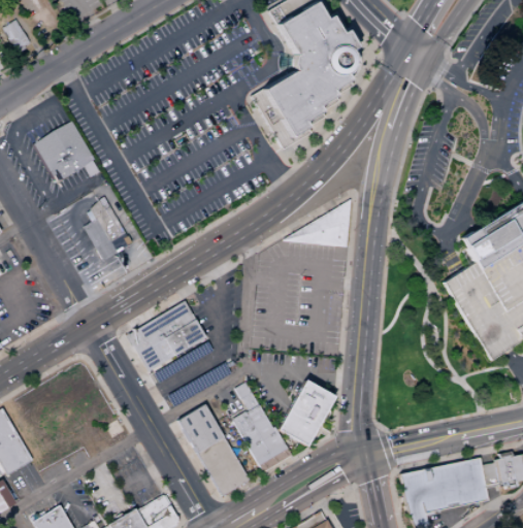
[(315,0),(325,18),(330,14),(341,32),(347,29),(357,46),(359,48),(359,51),(360,52),(360,54),(361,57),(361,59),(361,61),(361,63),(361,65),(360,67),(360,68),(359,70),(358,72),(357,74),(355,76),(354,78),(351,79),(333,90),(336,96),(319,106),(322,111),(304,122),(307,127),(291,138),(262,90),(291,71),(293,71),(291,68),(290,67),(290,65),(289,63),(289,61),(290,59),(290,57),(290,56),(291,54),(293,54),(292,52),(275,25),(315,0)]
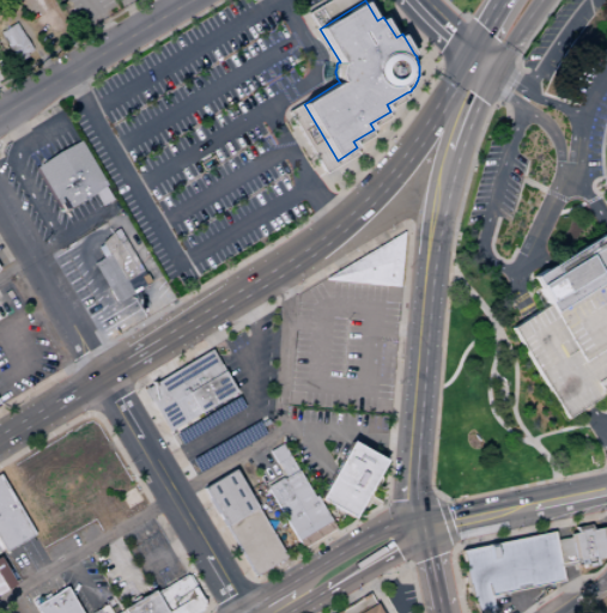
[(4,32),(19,23),(36,49),(19,60),(4,32)]
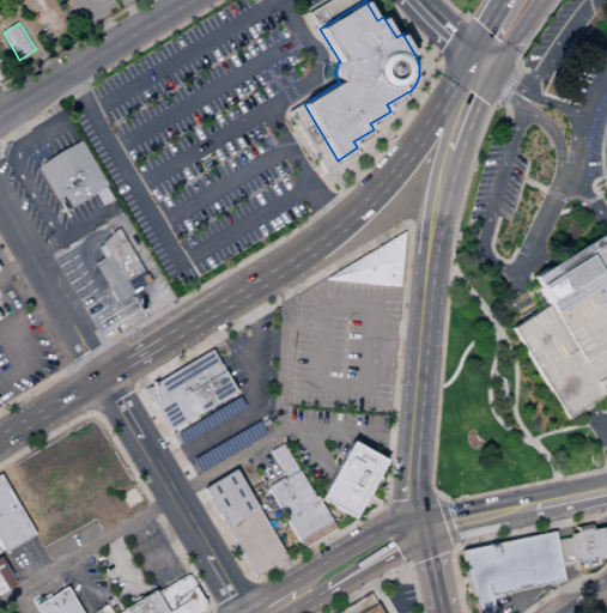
[(38,168),(83,141),(117,200),(105,207),(97,192),(64,212),(38,168)]
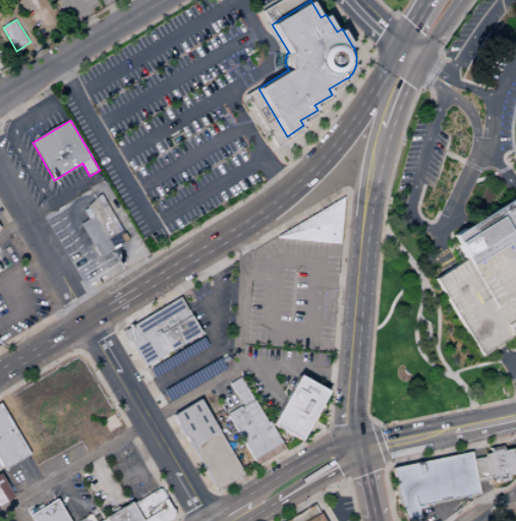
[(82,224),(95,217),(89,207),(94,201),(100,195),(104,193),(131,240),(120,247),(103,257),(82,224)]
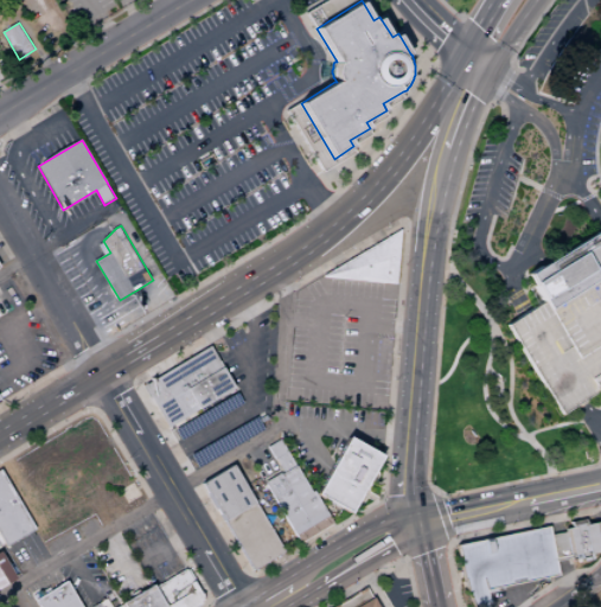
[(404,228),(326,275),(326,278),(364,281),(388,283),(400,285),(404,228)]
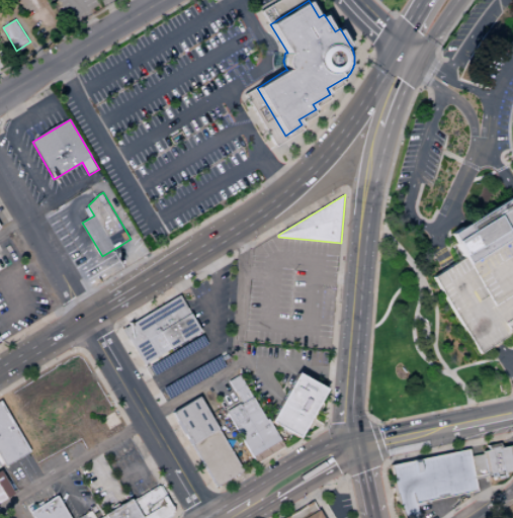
[(456,241),(451,234),(466,225),(512,196),(512,207),(499,216),(479,228),(456,241)]
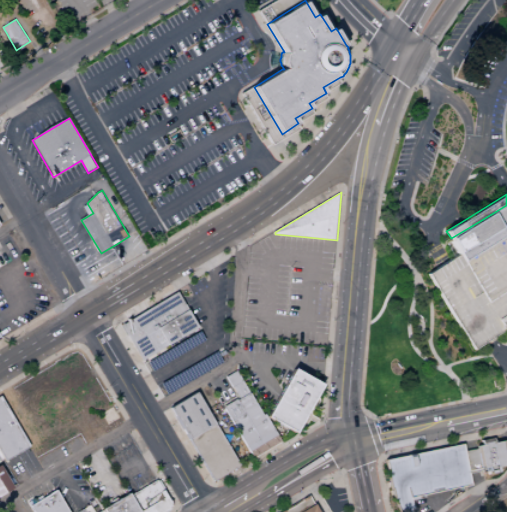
[(460,253),(502,228),(497,219),(493,213),(506,205),(506,235),(465,261),(461,255),(460,253)]
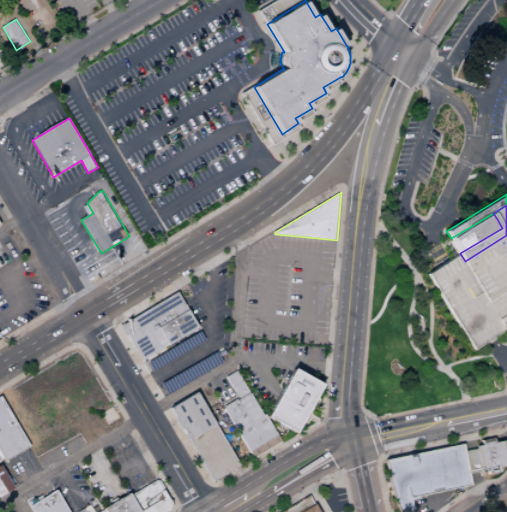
[(502,228),(497,219),(493,213),(473,225),(451,238),(452,241),(460,253),(502,228)]
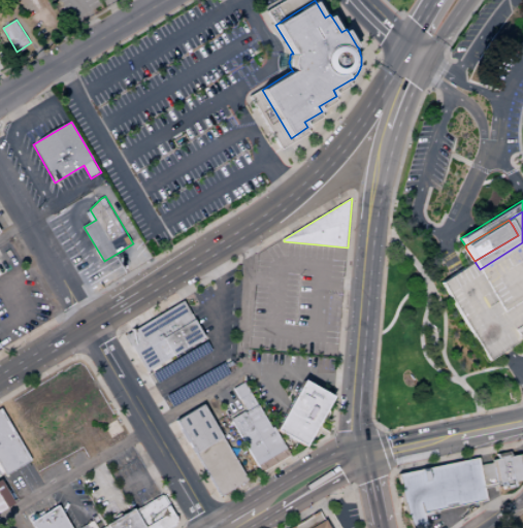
[(307,244),(315,245),(314,258),(306,258),(307,244)]
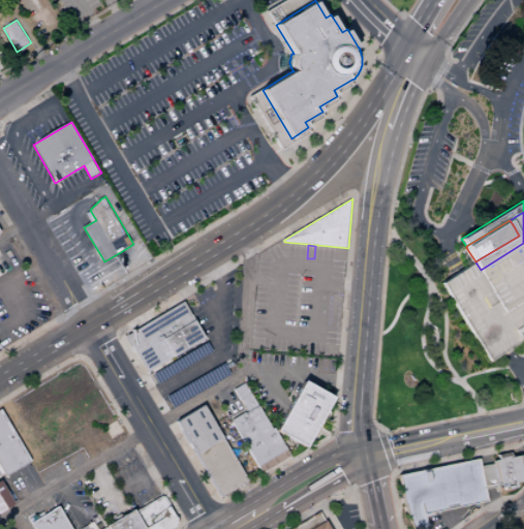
[(309,260),(321,261),(320,274),(307,273),(309,260)]
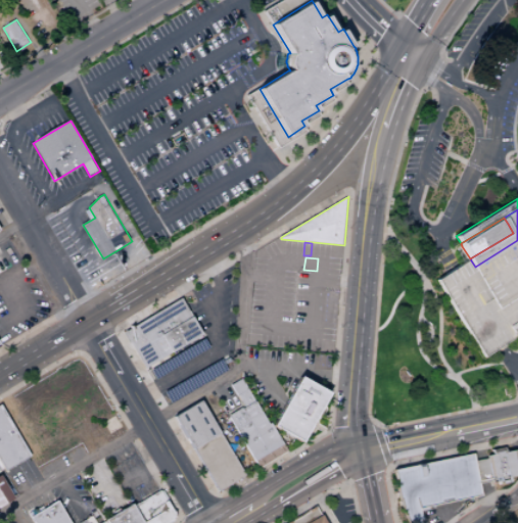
[(183,297),(194,316),(205,334),(174,353),(147,369),(126,332),(183,297)]
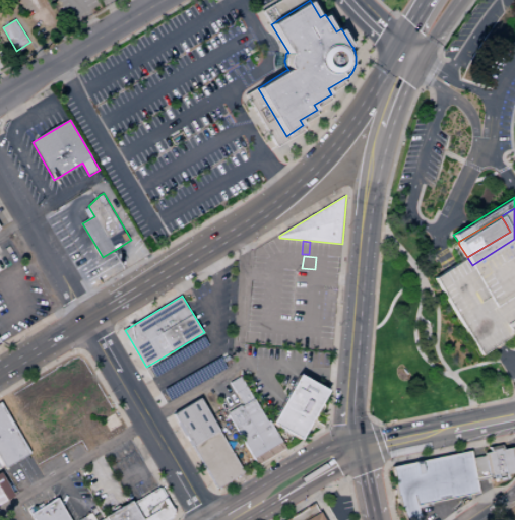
[(177,364),(211,348),(207,339),(151,366),(156,377),(171,370),(167,362),(175,359),(177,364)]
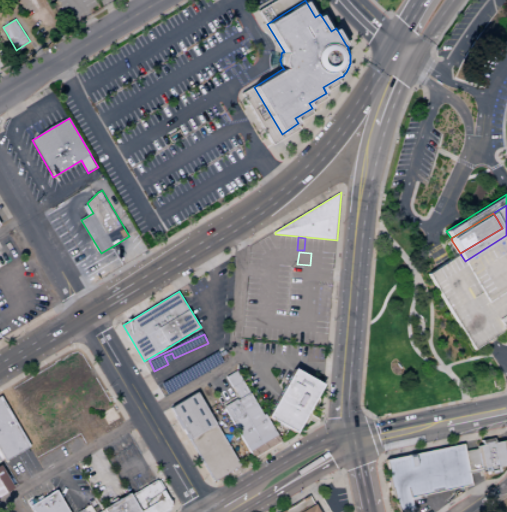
[(162,384),(169,396),(225,363),(218,352),(162,384)]
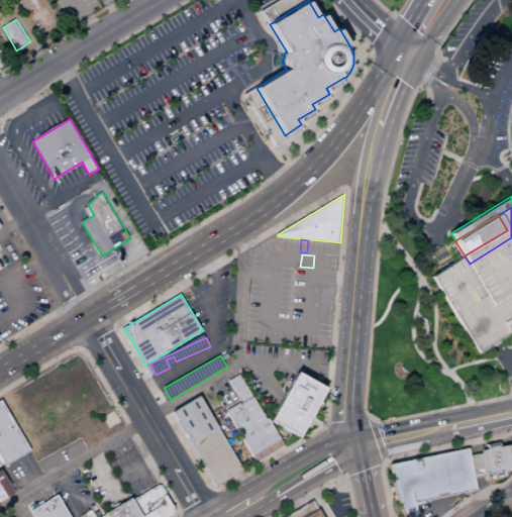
[(270,421),(297,373),(327,389),(300,437),(270,421)]
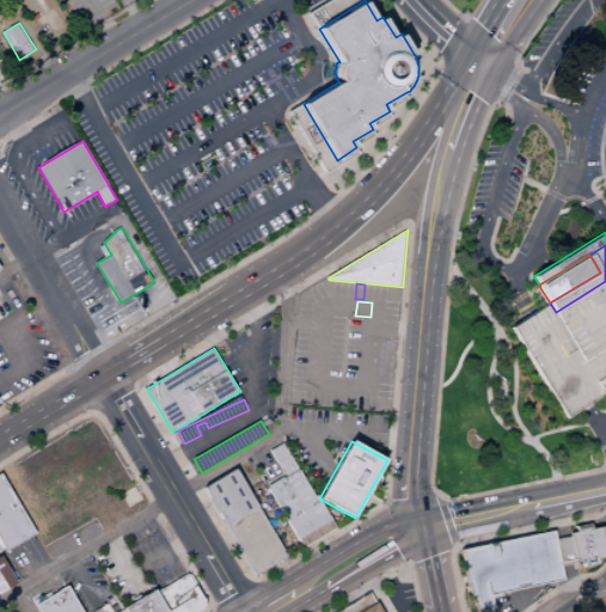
[(288,476),(273,451),(285,444),(300,469),(288,476)]
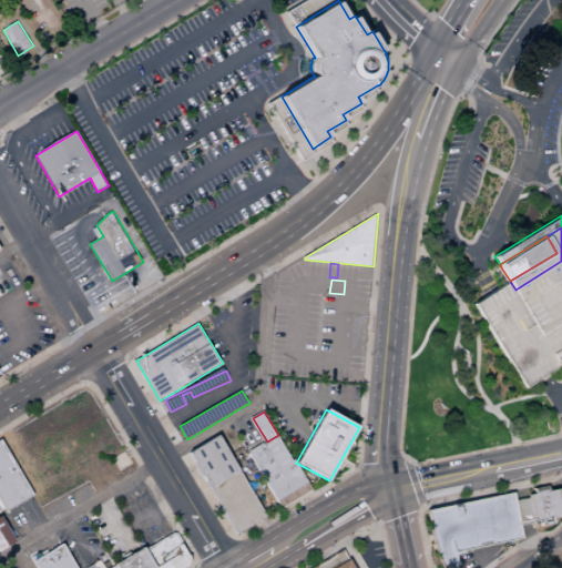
[(190,452),(221,434),(271,517),(239,536),(190,452)]
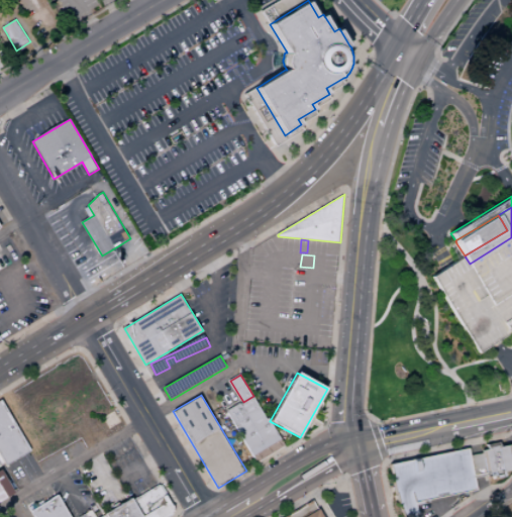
[(254,395),(270,421),(286,446),(259,463),(227,411),(243,402),(253,396),(254,395)]
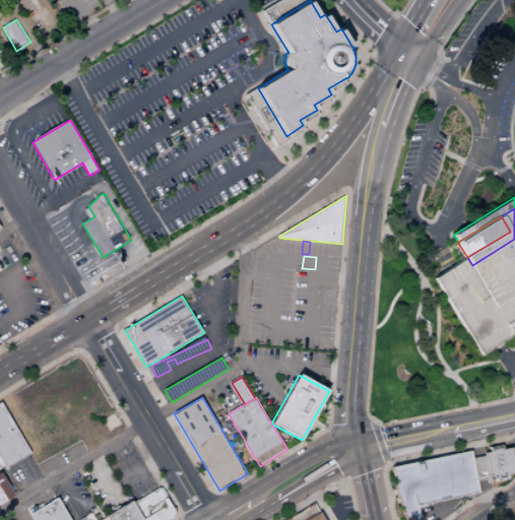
[(0,421),(22,461),(35,454),(4,401),(0,403),(0,421)]
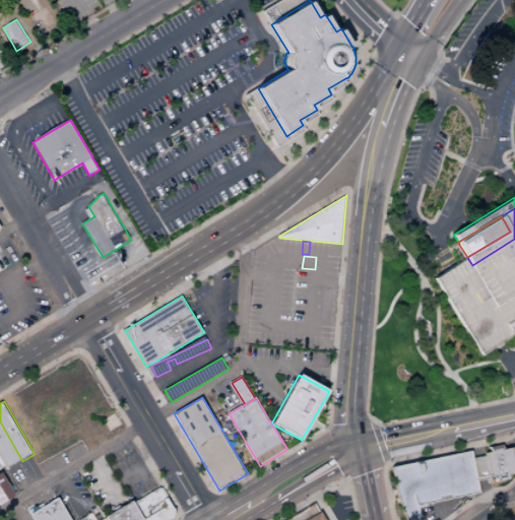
[(0,421),(0,455),(6,466),(8,469),(22,461),(0,421)]
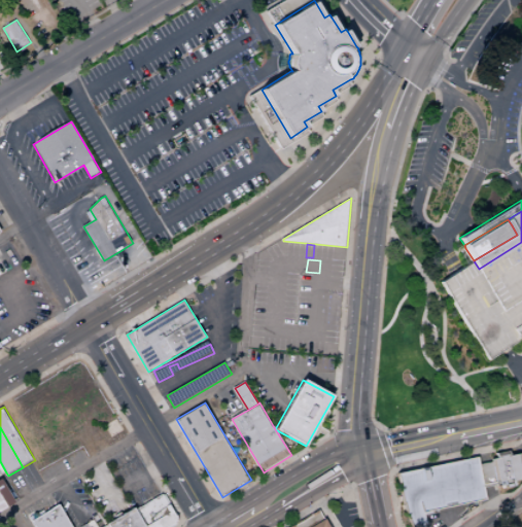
[(492,459),(498,458),(497,453),(512,450),(513,455),(521,453),(521,481),(517,482),(518,486),(505,489),(505,486),(499,487),(498,485),(493,461),(492,459)]
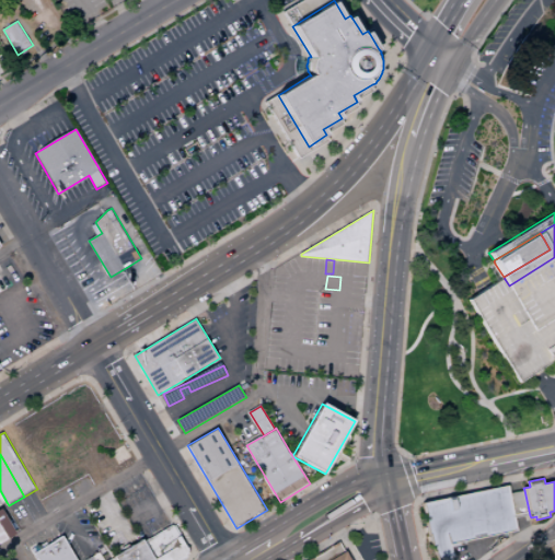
[(424,504),(430,536),(431,536),(432,541),(436,550),(439,559),(460,559),(459,557),(457,553),(452,545),(463,543),(477,540),(492,537),(520,532),(517,518),(511,493),(510,487),(496,489),(482,492),(475,493),(469,494),(461,497),(454,498),(447,500),(439,501),(431,502),(424,504)]
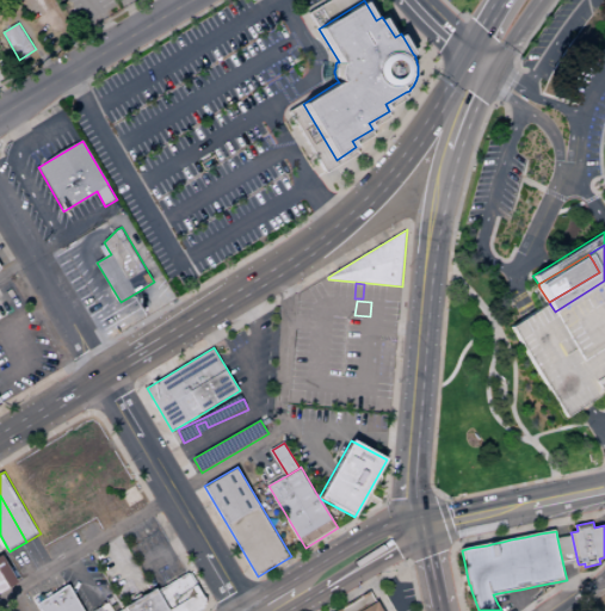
[(557,538),(565,537),(572,535),(578,562),(570,565),(563,566),(557,538)]
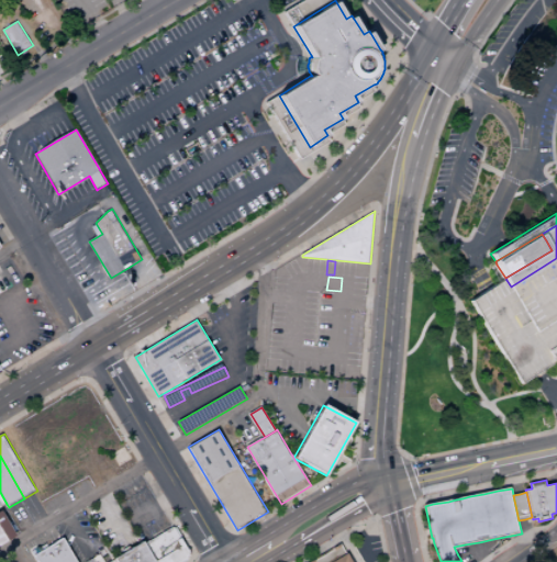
[(0,546),(18,536),(2,510),(0,512),(0,546)]
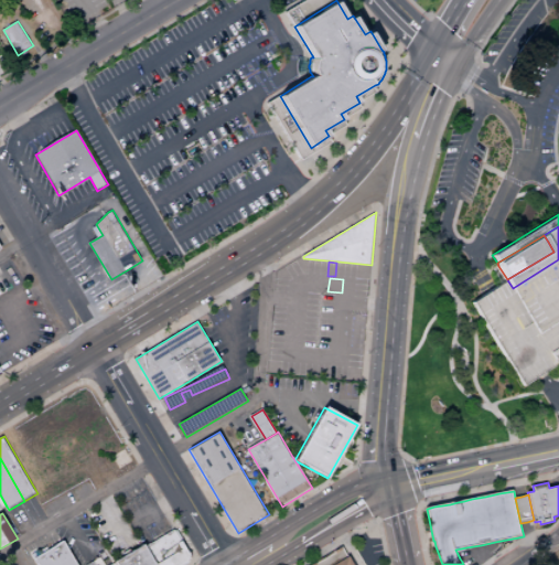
[(149,544),(176,528),(184,542),(174,547),(157,557),(149,544)]
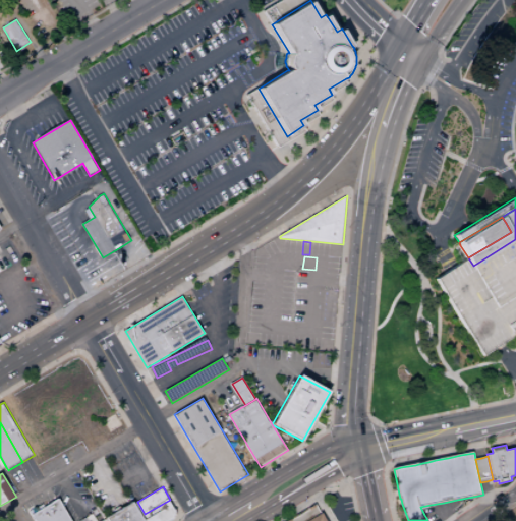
[(39,520),(36,515),(61,499),(74,520),(39,520)]
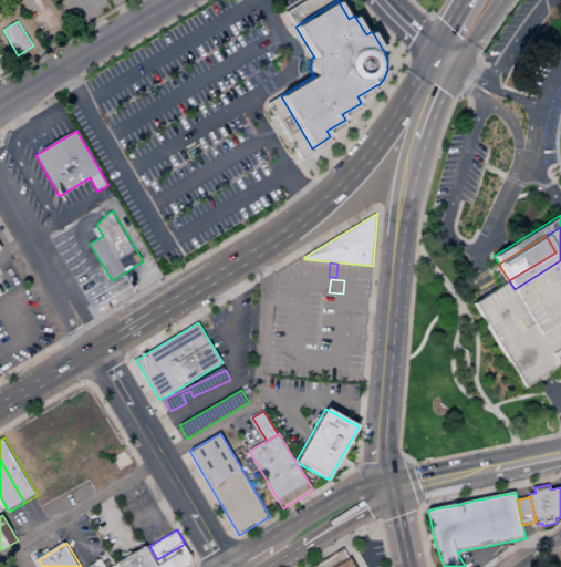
[(188,566),(185,566),(175,549),(185,544),(194,558),(193,565),(188,566)]
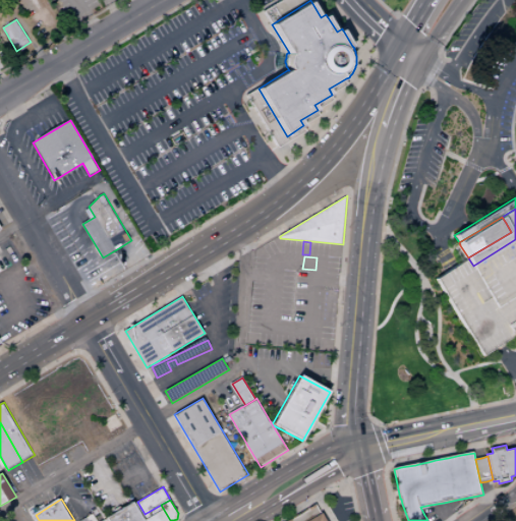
[(114,520),(112,517),(137,502),(145,514),(149,520),(114,520)]
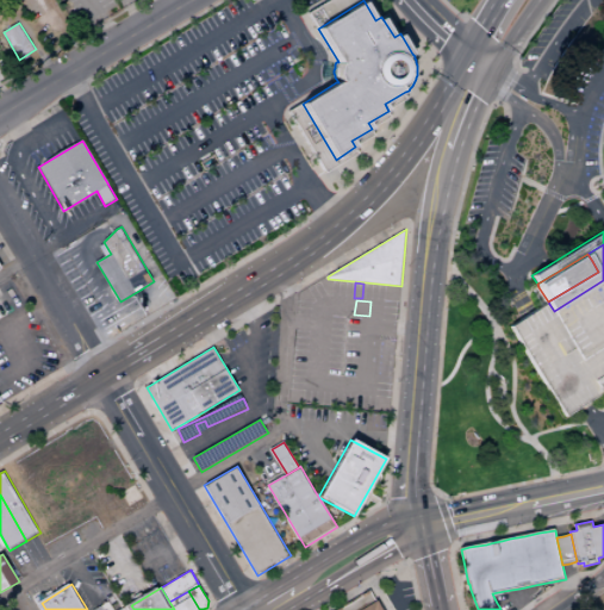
[(337,609),(373,590),(385,609),(337,609)]
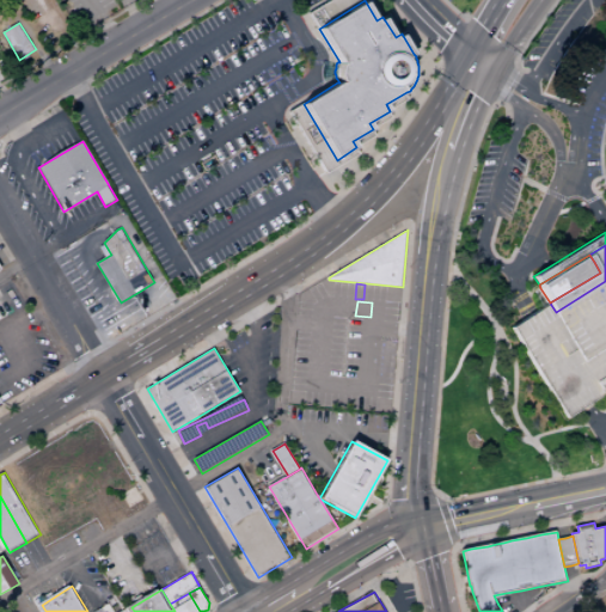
[(175,611),(170,604),(189,593),(200,611),(175,611)]
